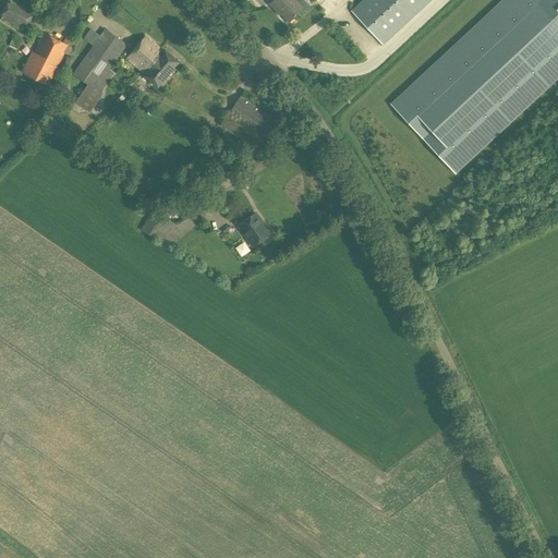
[(31,13),(33,10),(12,0),(10,0),(10,1),(7,0),(0,14),(2,14),(0,19),(23,29),(25,24),(28,25),(33,15),(31,13)]
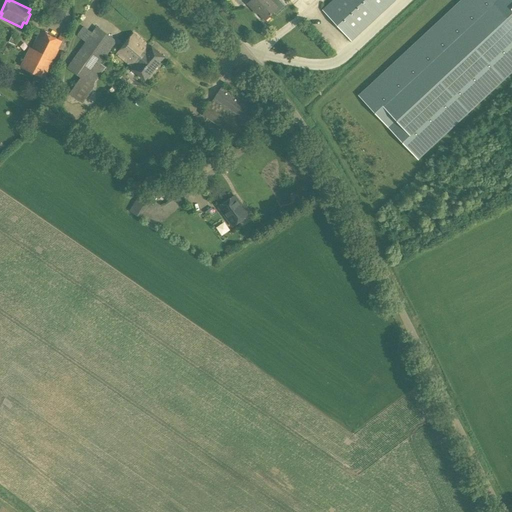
[(257,11),(266,20),(274,12),(276,14),(285,6),(279,0),(276,0),(273,3),(270,0),(251,0),(248,4),(256,12),(257,11)]
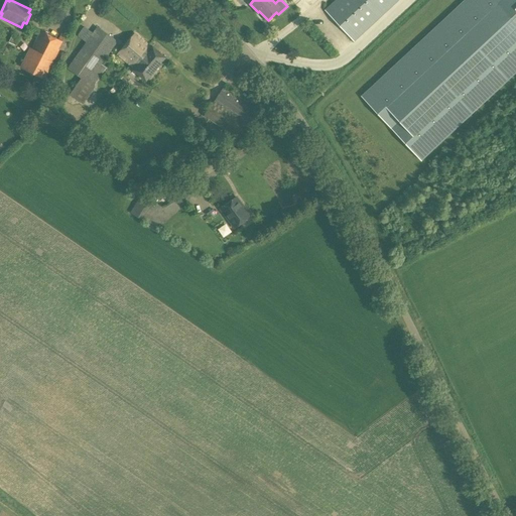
[(335,0),(325,10),(355,41),(399,0),(335,0)]
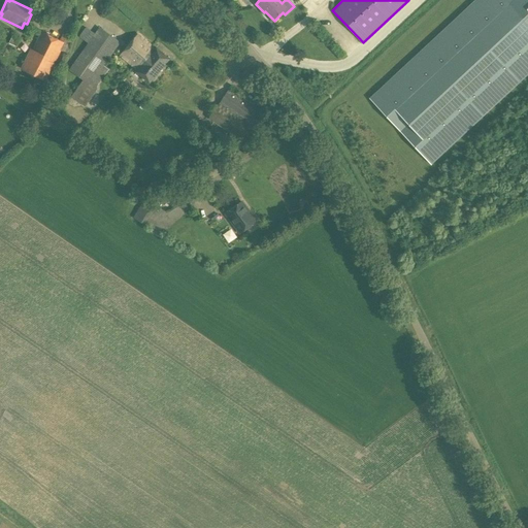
[(527,0),(474,0),(369,98),(431,165),(527,74),(527,0)]
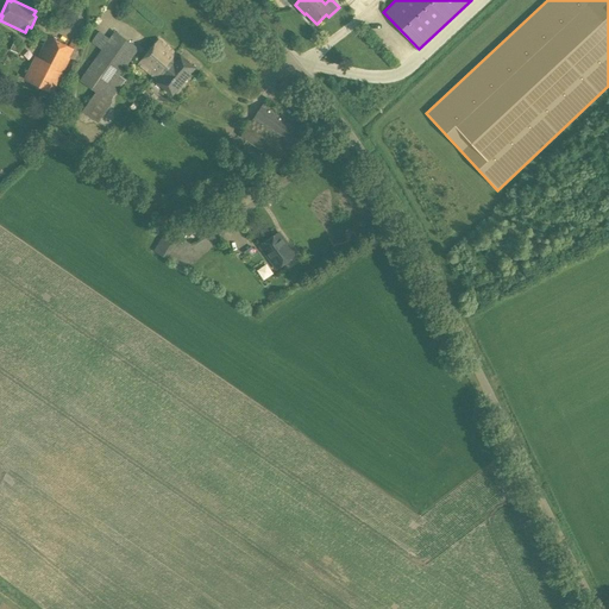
[(110,39),(99,31),(90,43),(101,50),(80,81),(95,93),(81,112),(98,123),(113,104),(113,99),(125,81),(120,76),(139,49),(114,31),(110,39)]
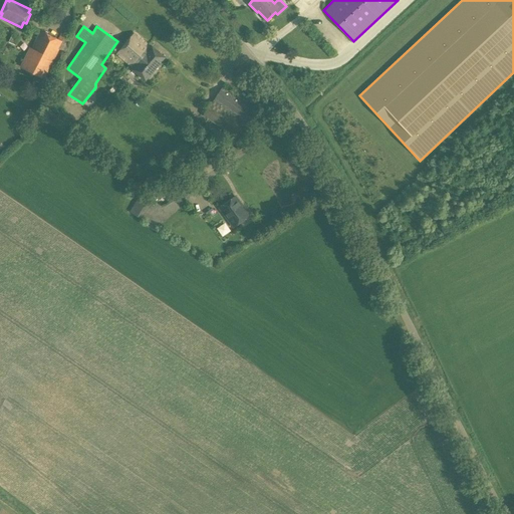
[(58,40),(41,31),(32,48),(30,47),(20,67),(45,79),(59,49),(65,51),(70,37),(61,34),(58,40)]
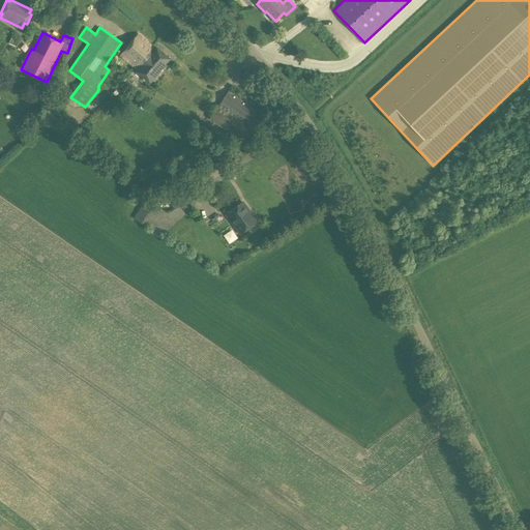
[(135,69),(153,46),(139,34),(120,57),(135,69)]
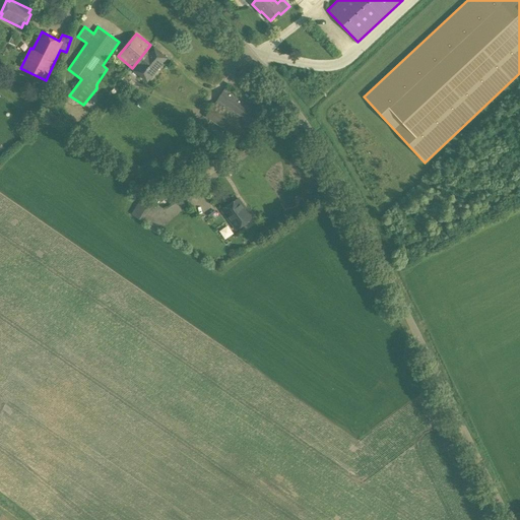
[(16,47),(20,39),(12,35),(9,43),(16,47)]
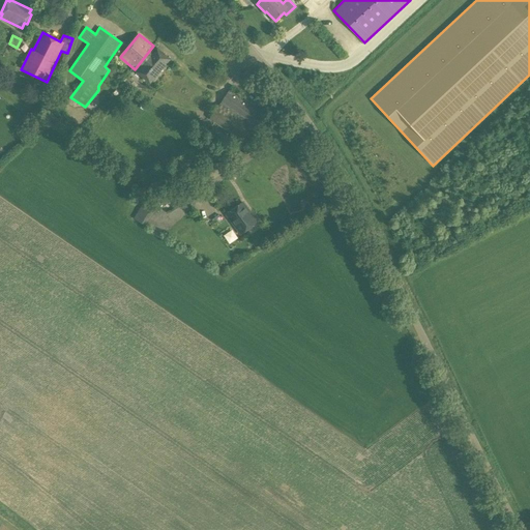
[(153,46),(135,69),(137,71),(150,84),(171,59),(157,48),(156,49),(153,46)]
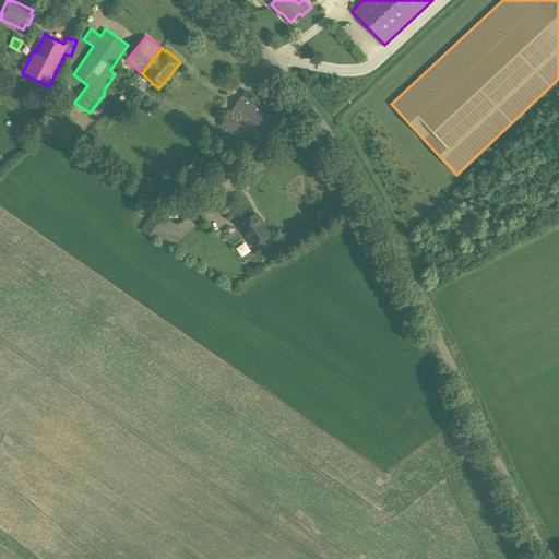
[(256,102),(244,94),(232,109),(221,126),(258,151),(268,135),(271,138),(282,121),(278,119),(278,118),(265,108),(269,104),(259,97),(256,102)]
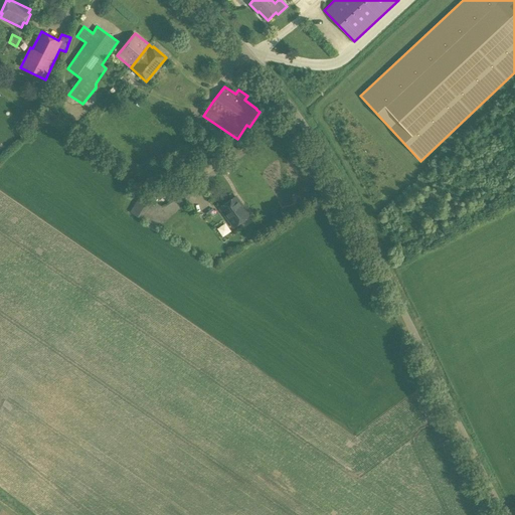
[(155,204),(160,195),(145,186),(130,212),(141,219),(151,201),(155,204)]
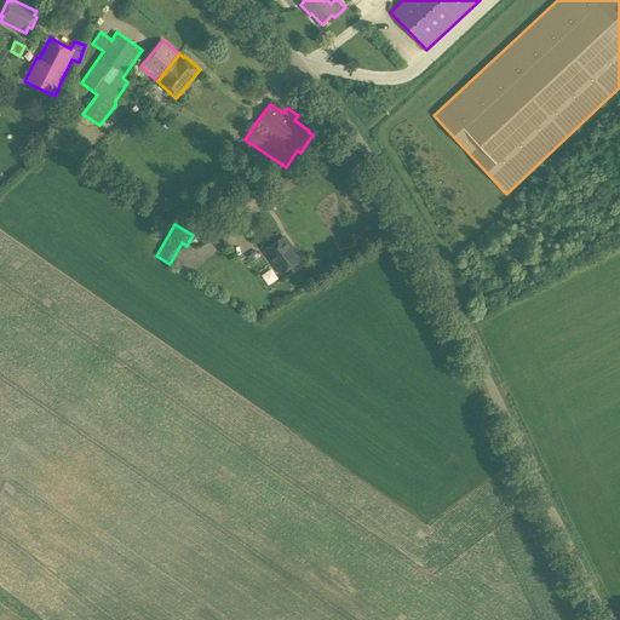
[(283,276),(299,264),(291,251),(293,250),(285,239),(267,252),(283,276)]
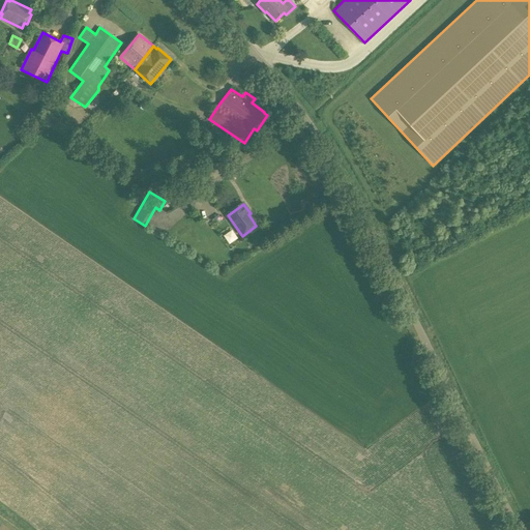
[(230,242),(238,237),(233,228),(225,234),(230,242)]
